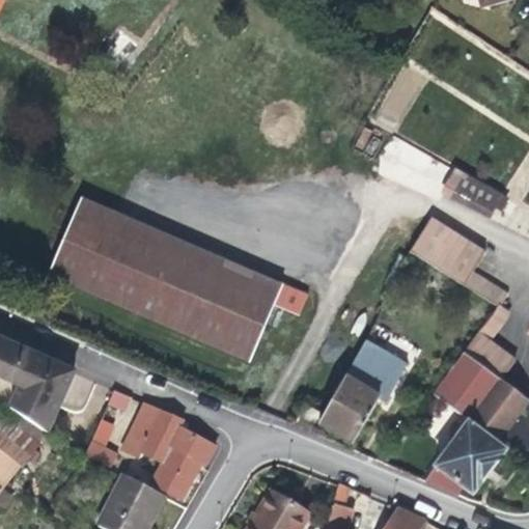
[(508,198),(456,170),(445,192),(491,217),(496,205),(503,210),(508,198)]
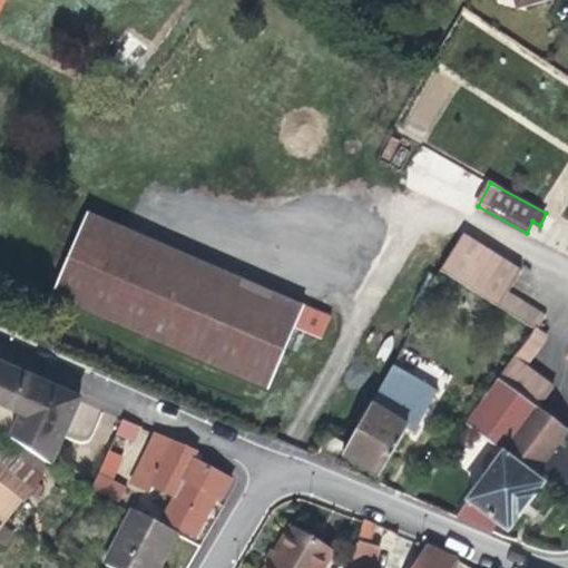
[(88,212),(54,295),(270,387),(305,304),(88,212)]
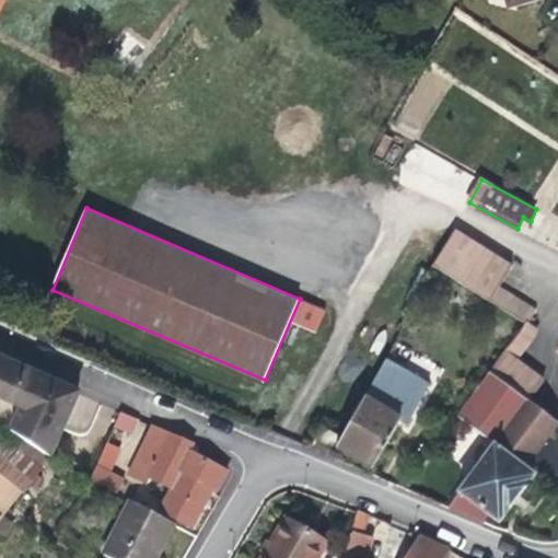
[(456,228),(433,264),(525,323),(529,324),(530,321),(537,309),(500,288),(514,265),(456,228)]
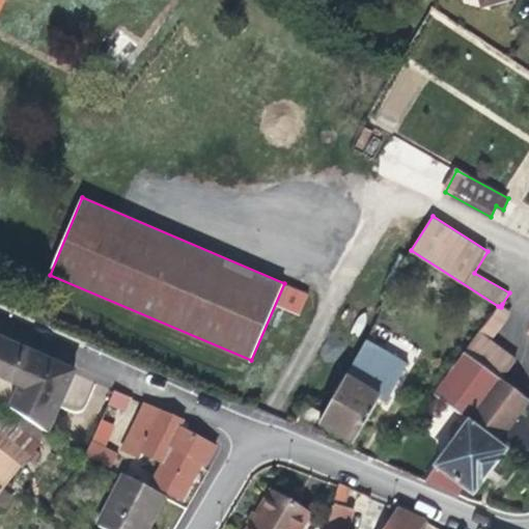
[(501,307),(498,306),(479,332),(490,340),(511,311),(502,304),(501,307)]
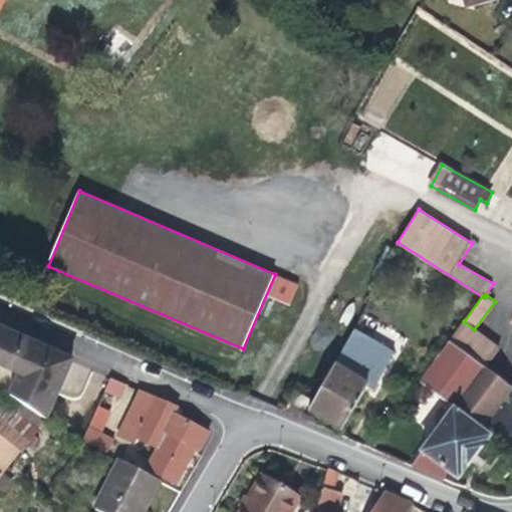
[(464,321),(449,340),(486,367),(500,349),(474,329),(464,321)]
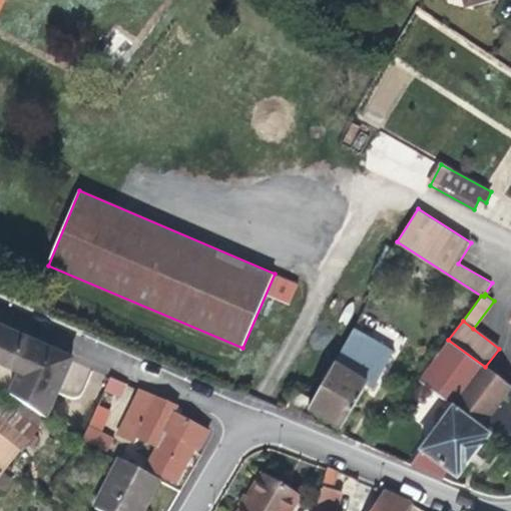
[(25,338),(0,324),(0,364),(20,373),(11,394),(47,418),(73,358),(25,338)]
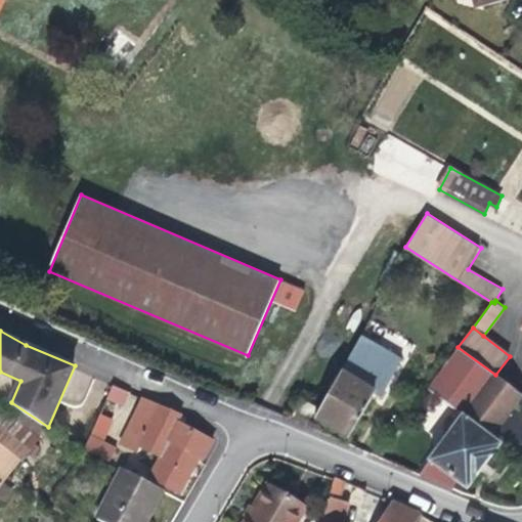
[(362,335),(322,406),(315,419),(349,438),(376,390),(359,380),(379,345),(362,335)]
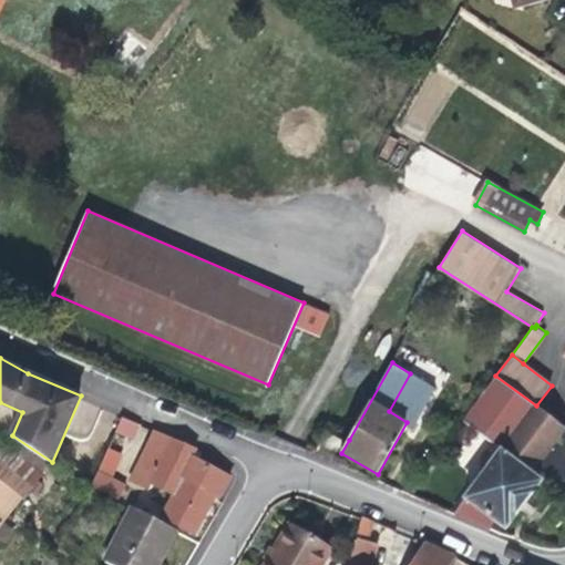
[(502,449),(455,512),(491,527),(496,520),(507,527),(542,480),(532,472),(564,428),(564,425),(536,406),(495,376),(464,420),(502,449)]
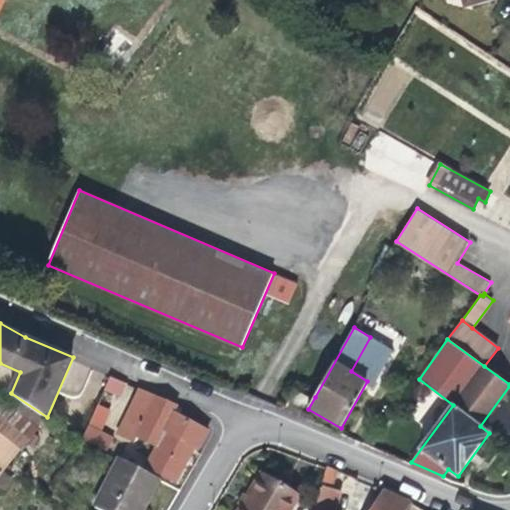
[(120,396),(126,380),(111,374),(105,389),(120,396)]
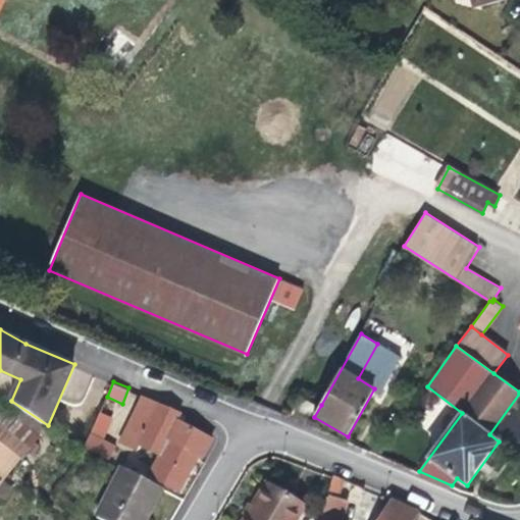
[(178,419),(182,411),(143,395),(120,440),(138,450),(140,446),(159,454),(149,474),(180,490),(200,454),(205,457),(214,437),(178,419)]
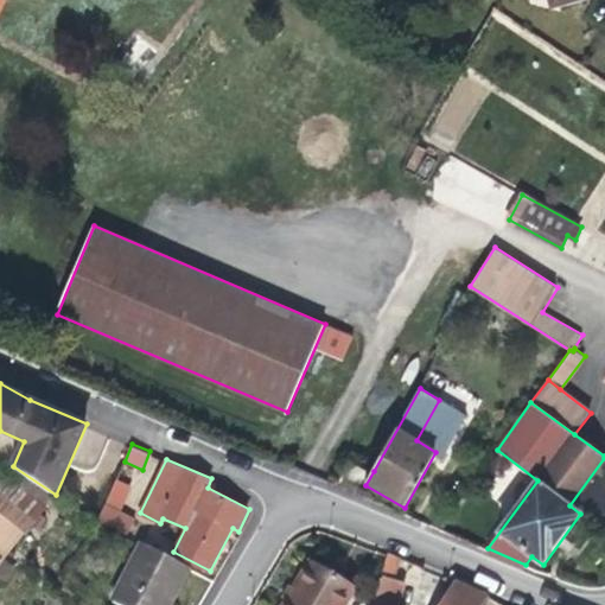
[(369,470),(348,459),(342,472),(362,484),(369,470)]
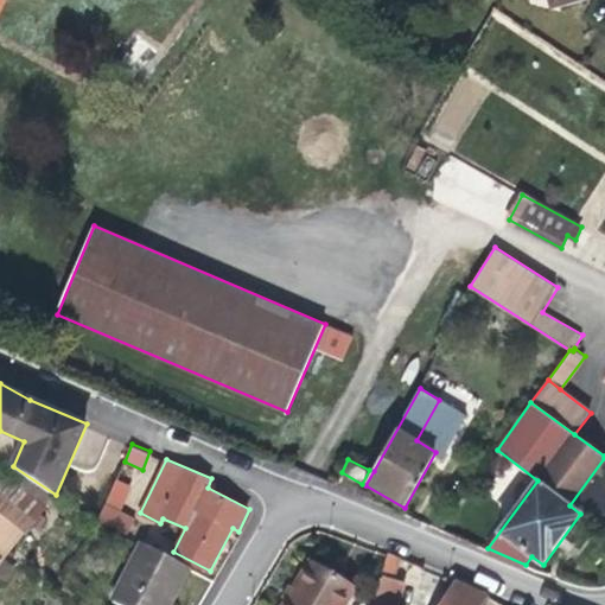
[(116,481),(99,517),(128,533),(135,520),(119,510),(129,488),(116,481)]
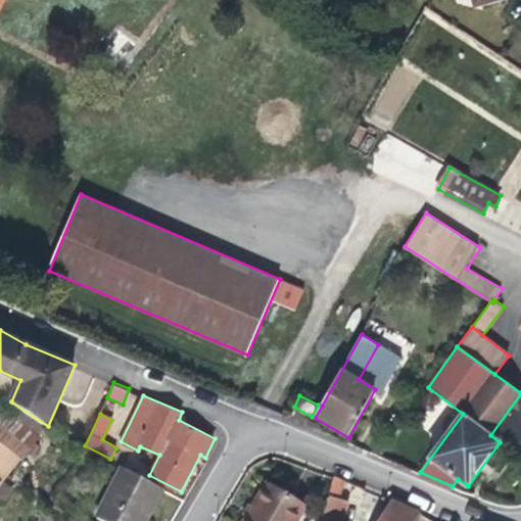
[(0,422),(0,483),(30,447),(0,422)]
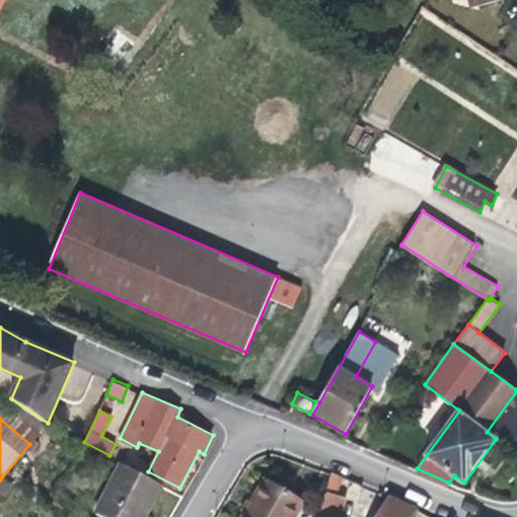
[(105,516),(144,516),(161,484),(122,462),(96,512),(105,516)]
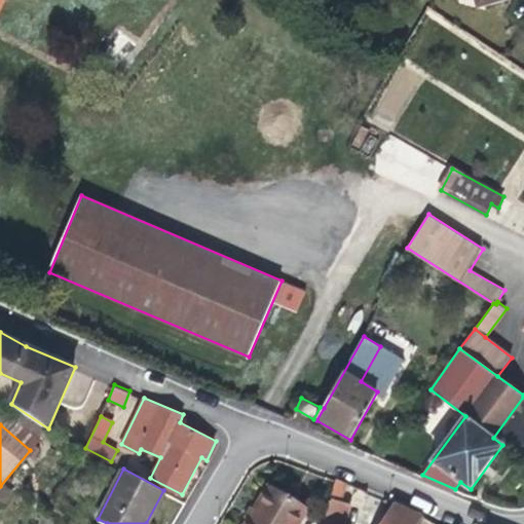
[(341,502),(346,481),(336,478),(324,523),(345,523),(350,504),(341,502)]
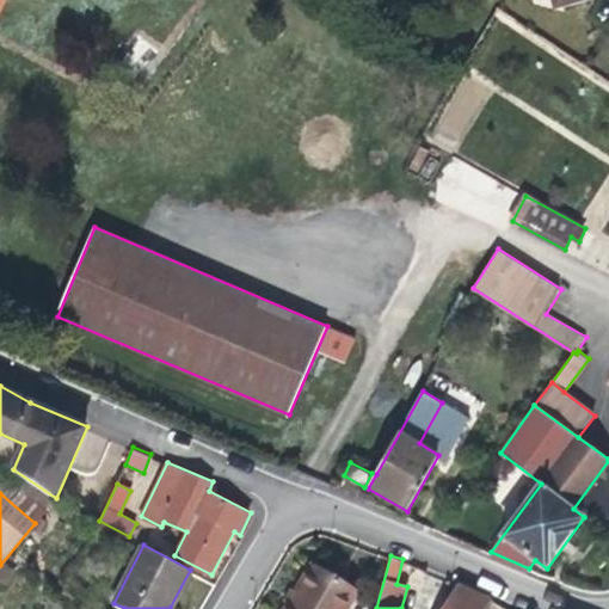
[(348,608),(360,591),(312,563),(284,608),(348,608)]
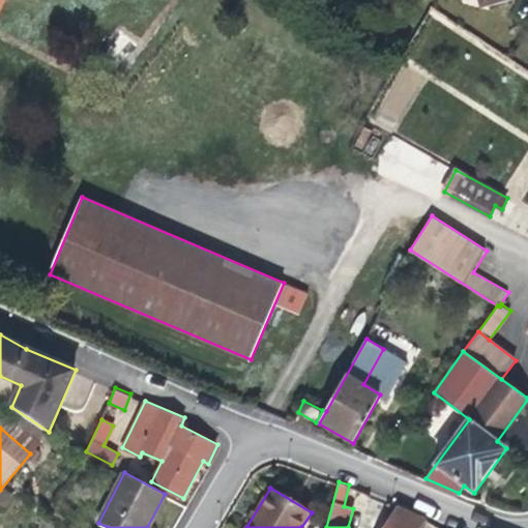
[(419,527),(427,518),(399,506),(384,527),(419,527)]
